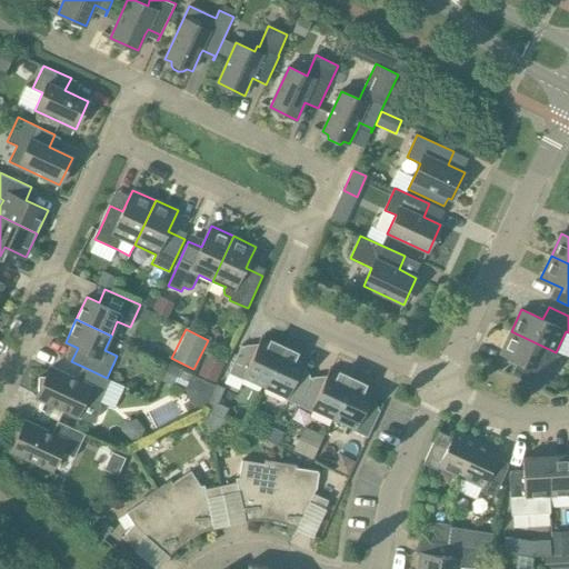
[(556,352),(511,331),(500,355),(522,365),(516,377),(545,389),(550,377),(546,375),(556,352)]
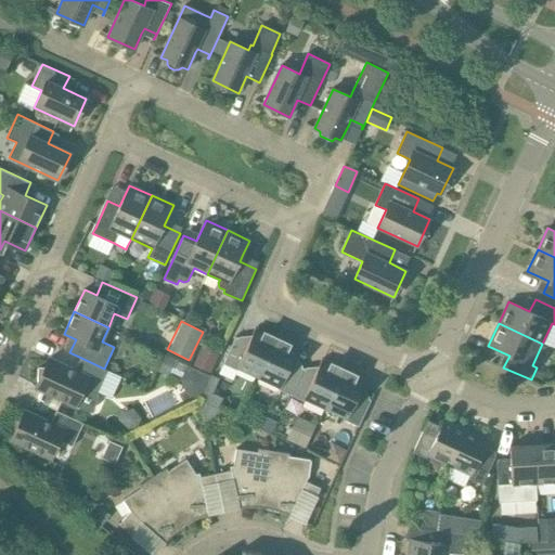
[(259,378),(278,338),(256,328),(248,343),(236,337),(223,364),(237,371),(239,369),(259,378)]
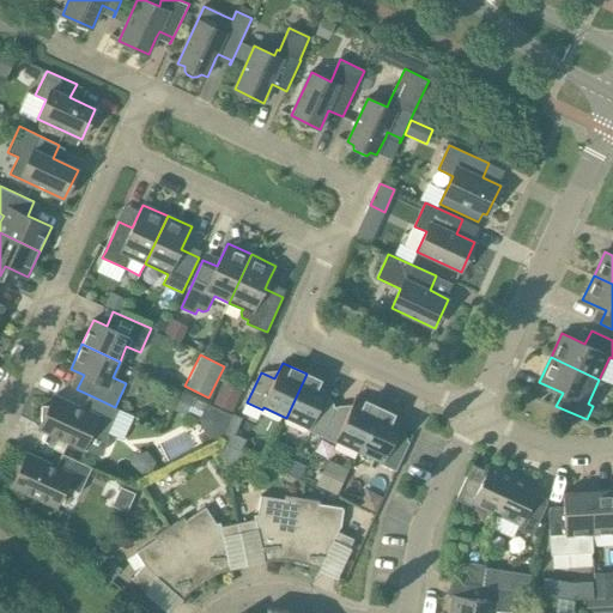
[(308,430),(322,437),(335,407),(322,401),(331,384),(307,374),(286,418),(308,428),(308,430)]
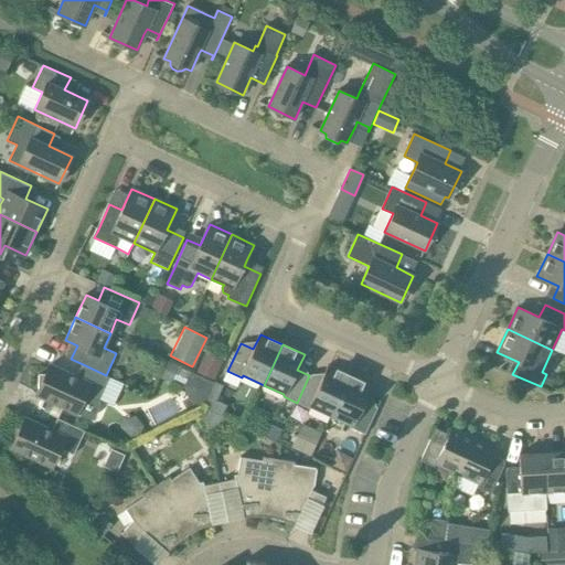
[(38,391),(36,393),(77,413),(91,418),(96,415),(99,406),(98,401),(109,377),(106,375),(83,364),(76,377),(50,365),(44,375),(38,374),(38,391)]
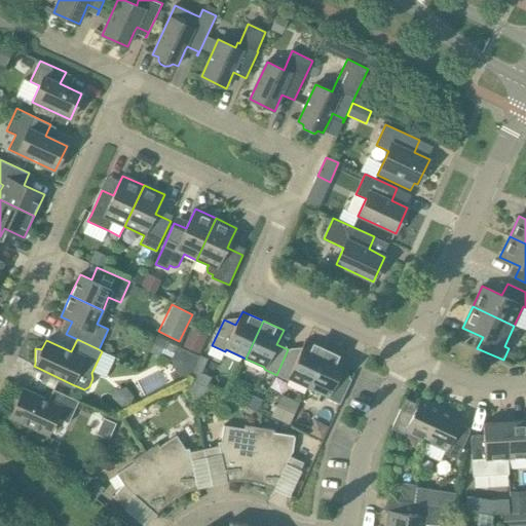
[(290,379),(308,387),(326,350),(305,340),(299,354),(288,349),(276,375),(289,380),(290,379)]
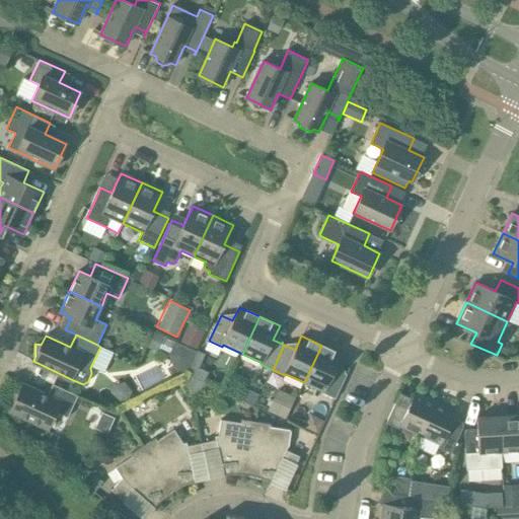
[(342,355),(321,346),(304,382),(323,391),(322,393),(336,399),(348,374),(336,368),(342,355)]
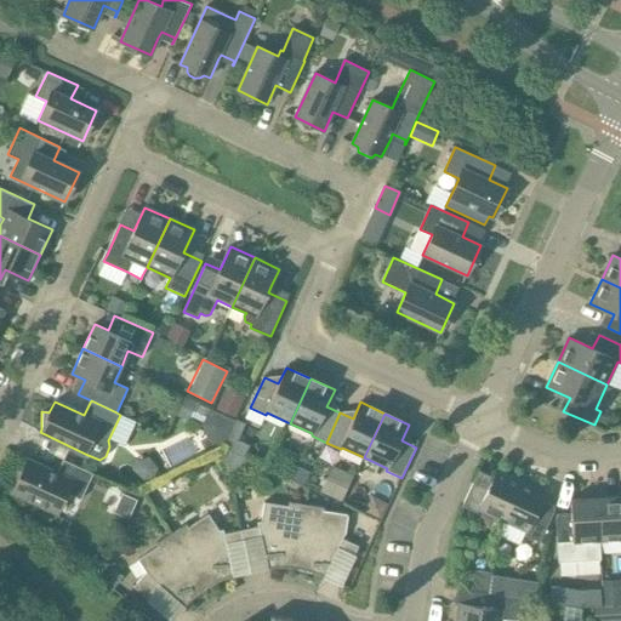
[(246,460),(223,449),(229,474),(246,460)]
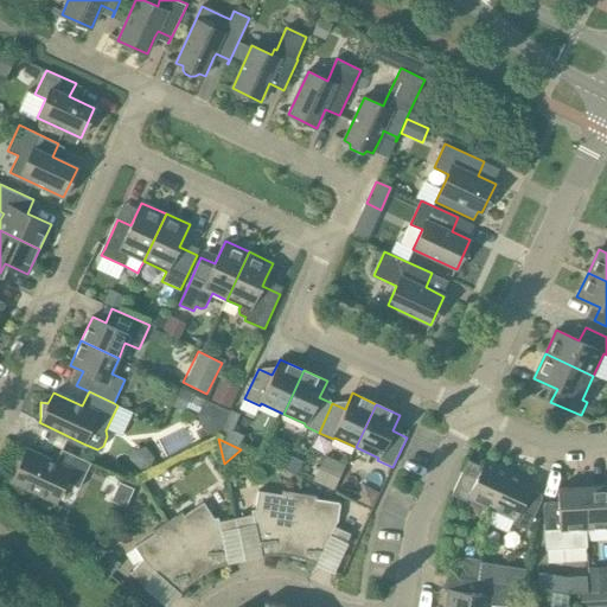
[(14,475),(13,480),(56,500),(65,481),(80,489),(91,462),(62,449),(56,462),(26,449),(21,460),(14,460),(14,475)]
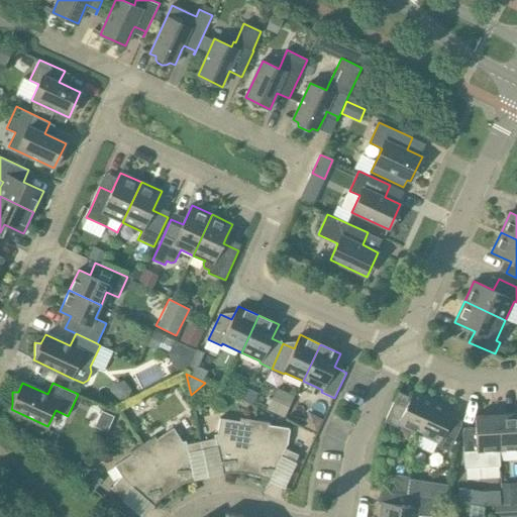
[(274,388),(267,410),(286,416),(292,394),(274,388)]
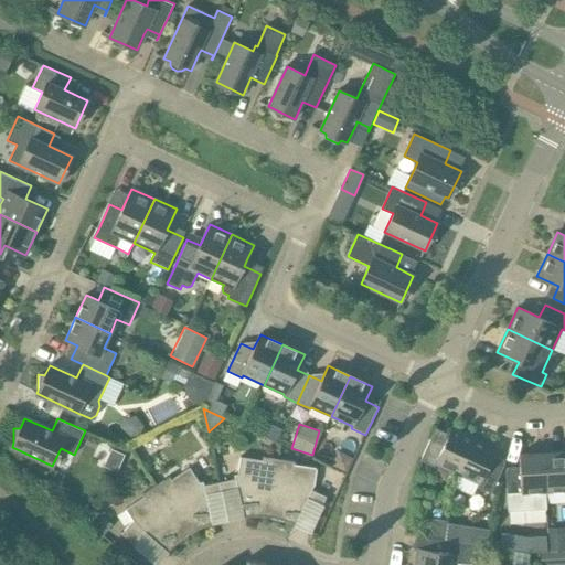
[(458,472),(473,438),(451,428),(446,439),(434,434),(420,460),(435,468),(437,462),(458,472)]
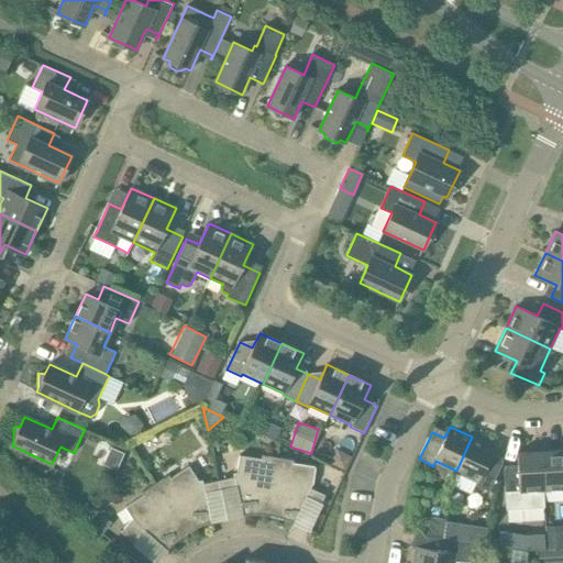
[(495,448),(472,437),(456,471),(477,481),(475,485),(489,492),(503,465),(489,459),(495,448)]
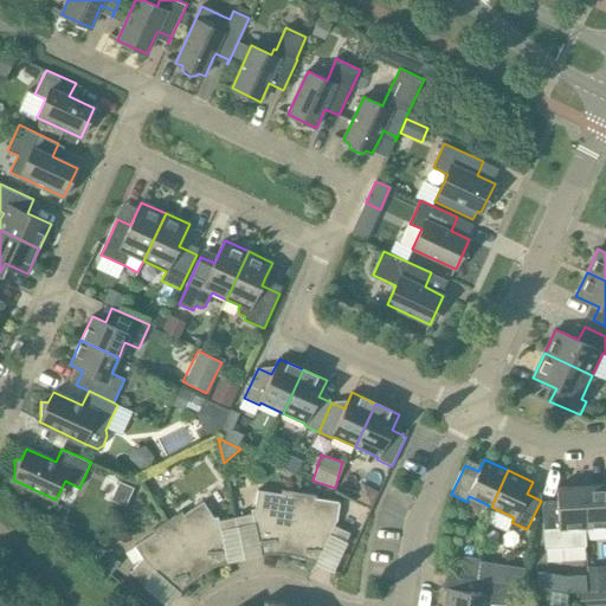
[(605,484),(584,485),(586,527),(605,526),(605,484)]
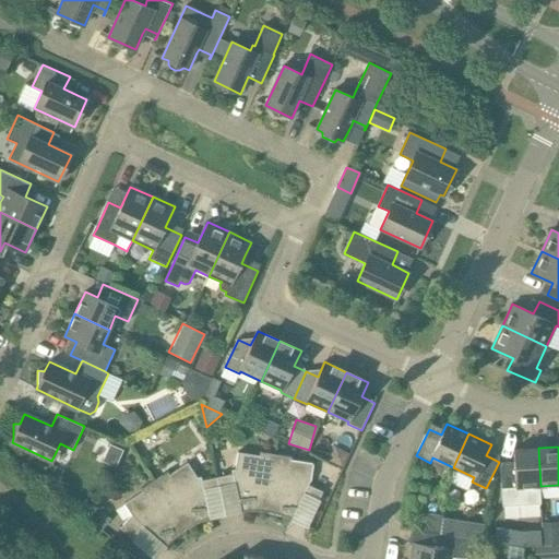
[(539,486),(540,486),(538,448),(513,450),(514,462),(502,463),(500,466),(502,506),(540,504),(539,486)]
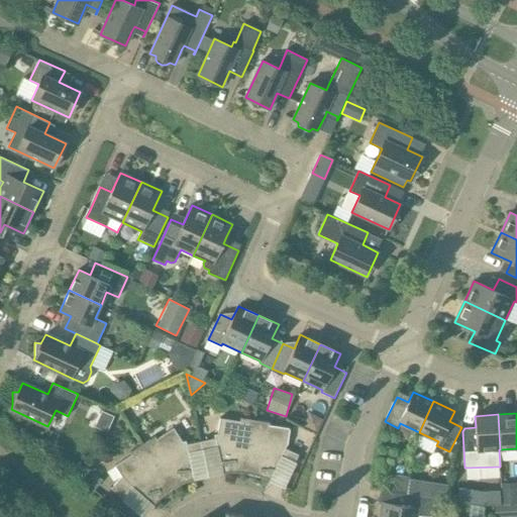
[(234,473),(247,474),(255,420),(240,418),(240,419),(241,419),(240,421),(220,418),(218,434),(214,434),(215,438),(201,441),(203,450),(217,447),(222,472),(221,472),(221,474),(234,473)]
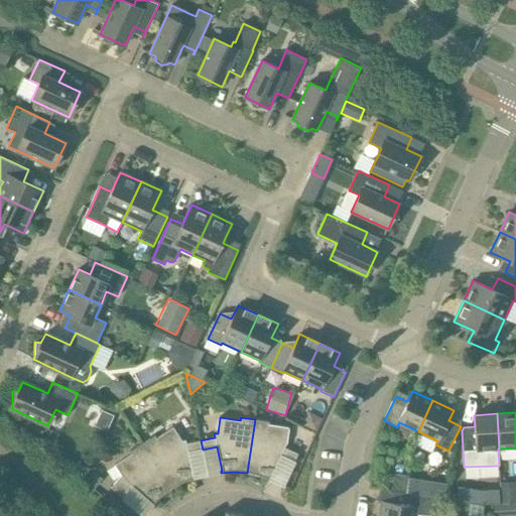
[(255,419),(247,473),(259,476),(271,481),(272,479),(270,479),(281,456),(294,462),(298,454),(285,447),(286,443),(289,427),(268,424),(269,422),(269,423),(270,421),(255,419)]
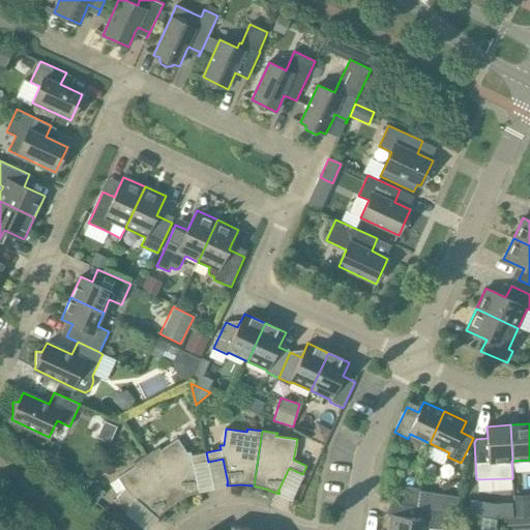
[(146,455),(177,502),(188,496),(201,491),(201,490),(199,490),(194,465),(208,462),(206,452),(192,455),(190,451),(187,452),(178,439),(160,450),(159,448),(160,448),(159,447),(146,455)]
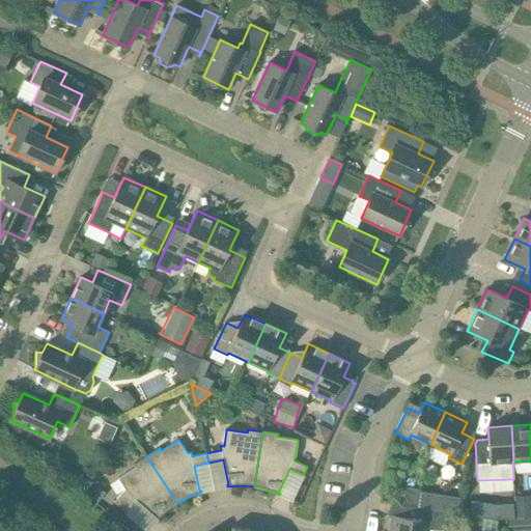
[(166,511),(177,503),(146,456),(134,465),(135,466),(136,468),(118,479),(126,490),(115,501),(114,500),(113,501),(128,512),(137,501),(157,519),(156,520),(157,521),(166,511)]
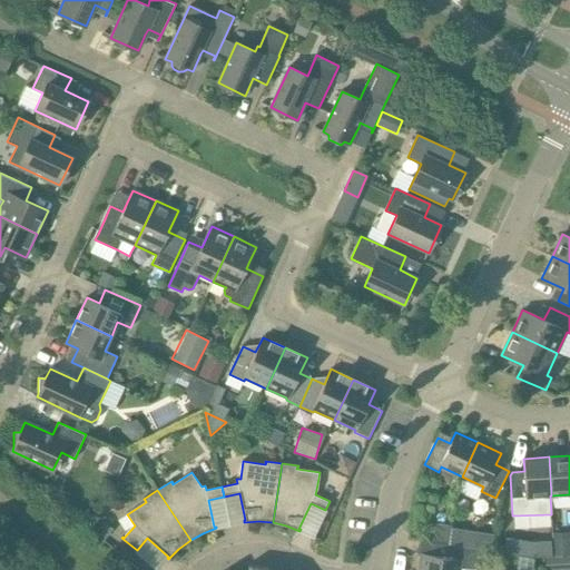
[(112,530),(102,521),(94,531),(105,540),(112,530)]
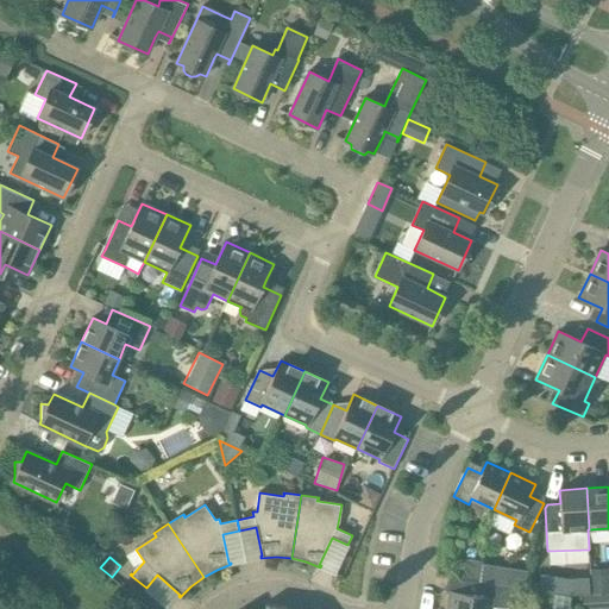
[(463,578),(479,582),(482,569),(483,562),(465,558),(463,578)]
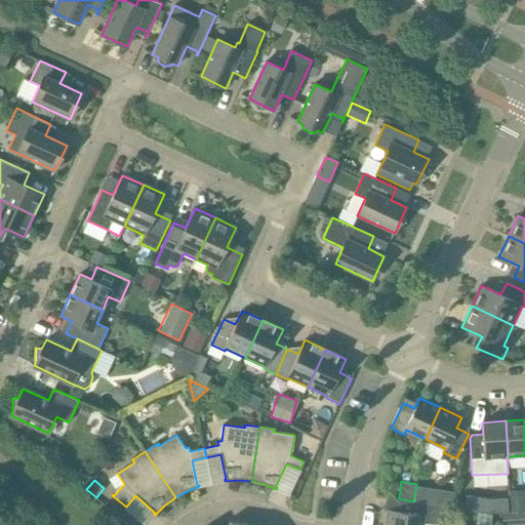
[(524,511),(524,489),(509,491),(511,512),(524,511)]
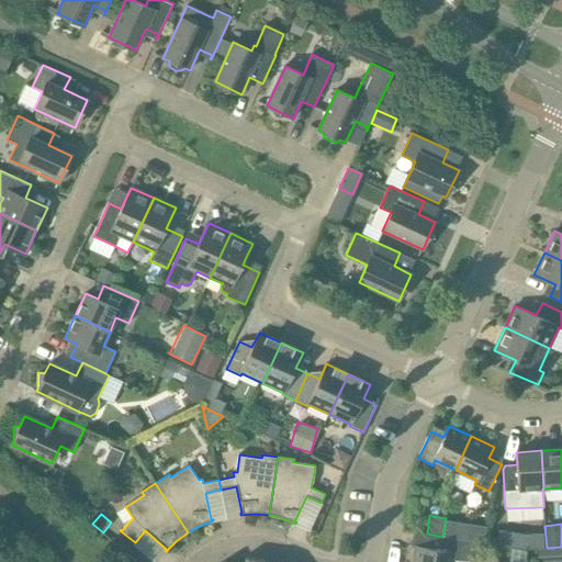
[(445,525),(442,537),(463,540),(465,528),(445,525)]
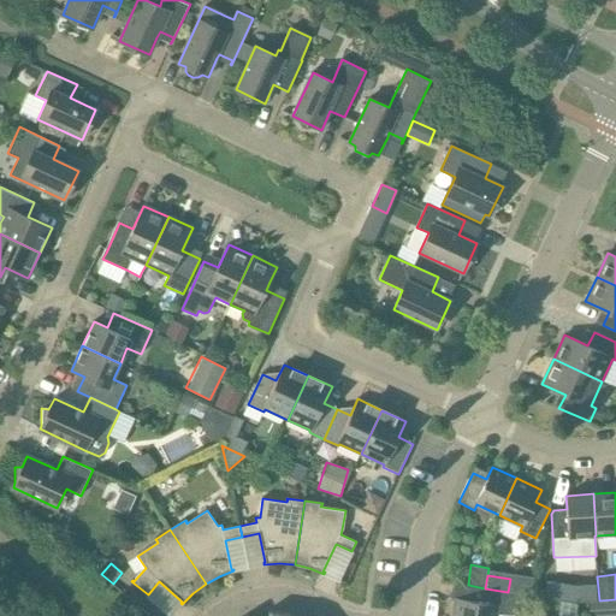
[(594,584),(575,585),(546,580),(544,597),(576,602),(596,600),(594,584)]
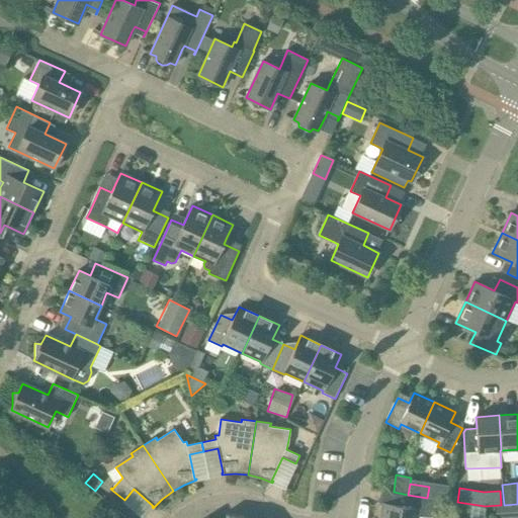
[(408,495),(394,492),(386,491),(384,503),(381,517),(416,517),(417,514),(435,517),(438,500),(427,498),(408,495)]
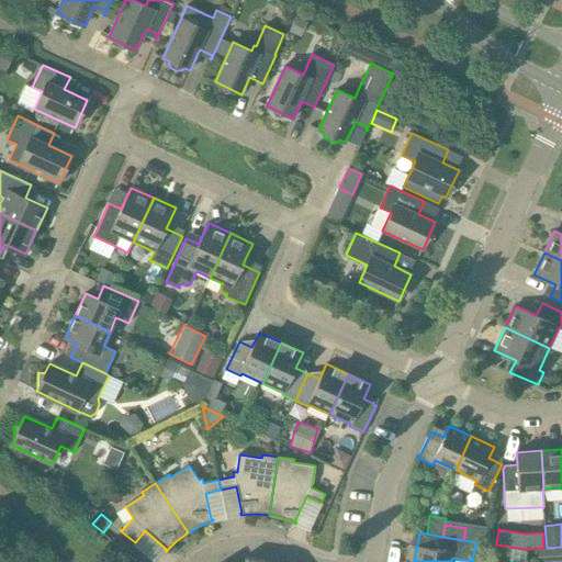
[(546,561),(561,561),(561,560),(561,549),(537,550),(538,561),(546,561)]
